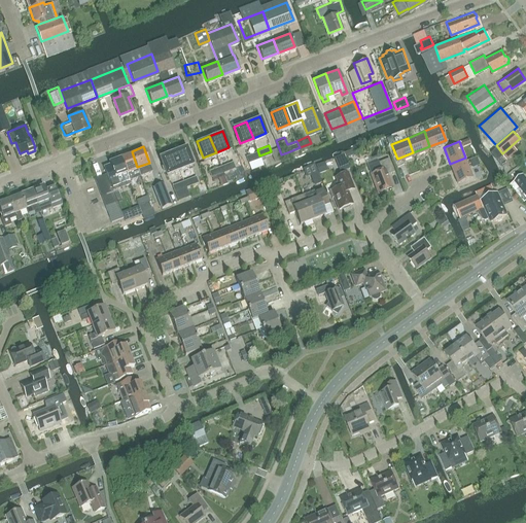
[(172,150),(179,167),(191,163),(185,146),(172,150)]
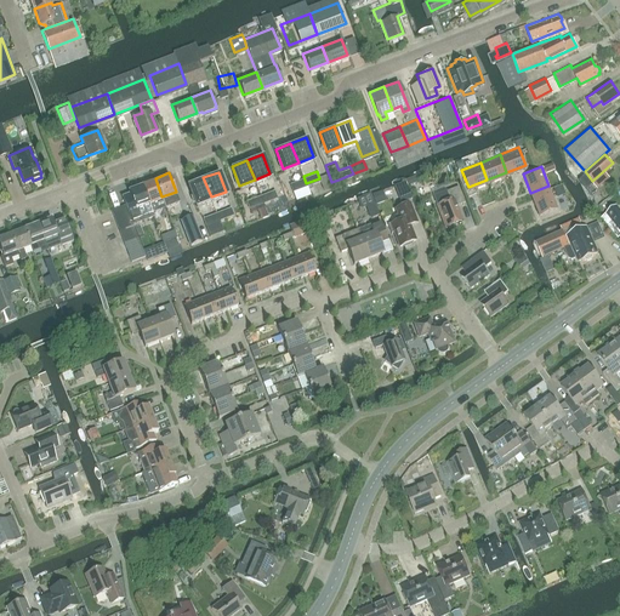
[(306,183),(303,176),(289,182),(291,189),(306,183)]
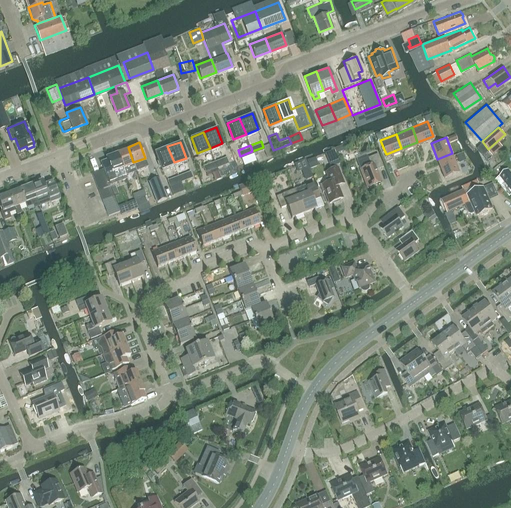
[(161,167),(174,162),(167,146),(155,151),(161,167)]
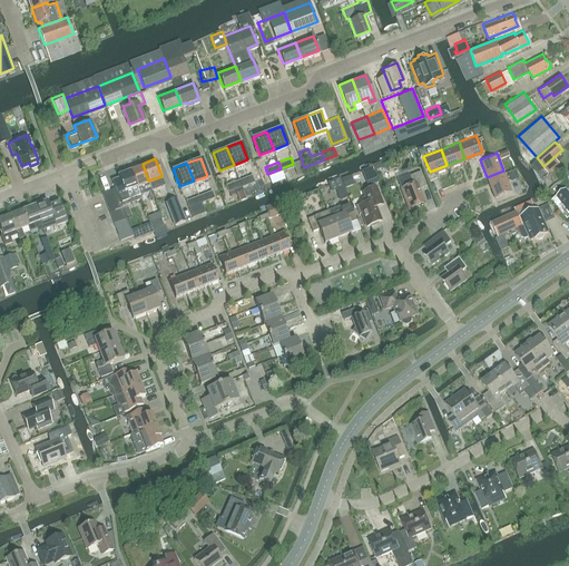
[(148,181),(143,164),(129,168),(136,185),(148,181)]
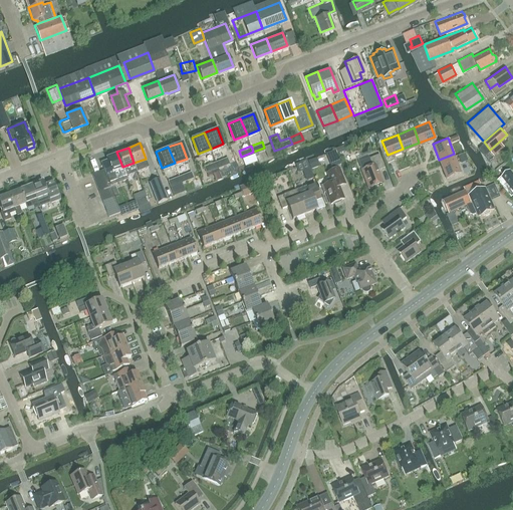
[(116,152),(99,159),(102,167),(105,173),(107,178),(112,176),(119,174),(121,179),(126,177),(122,167),(116,152)]
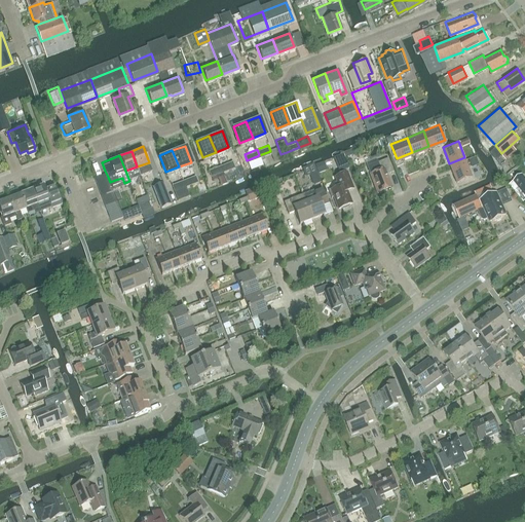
[(366,163),(369,171),(377,190),(391,185),(385,172),(392,169),(387,155),(366,163)]
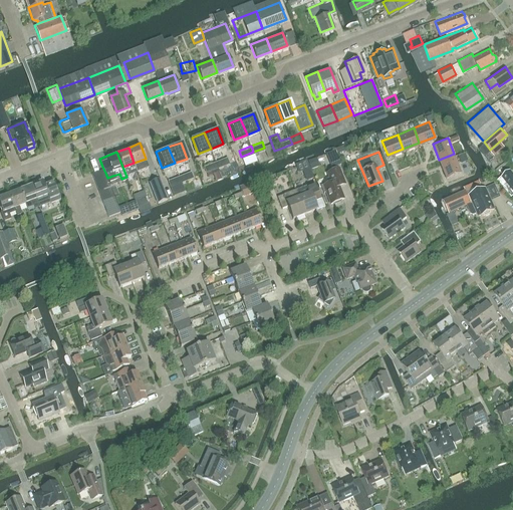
[(460,170),(454,154),(439,160),(446,176),(460,170)]
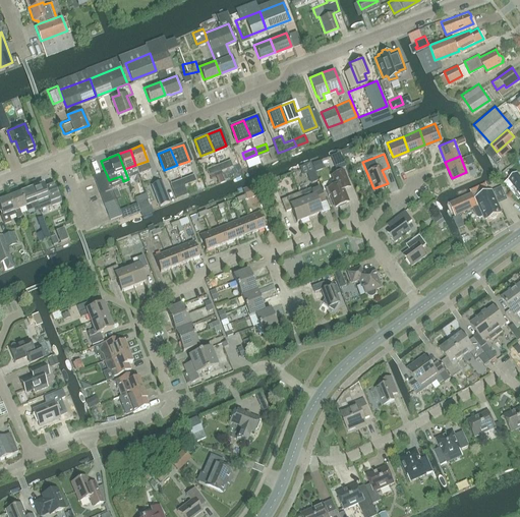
[(218,162),(220,169),(232,164),(229,157),(218,162)]
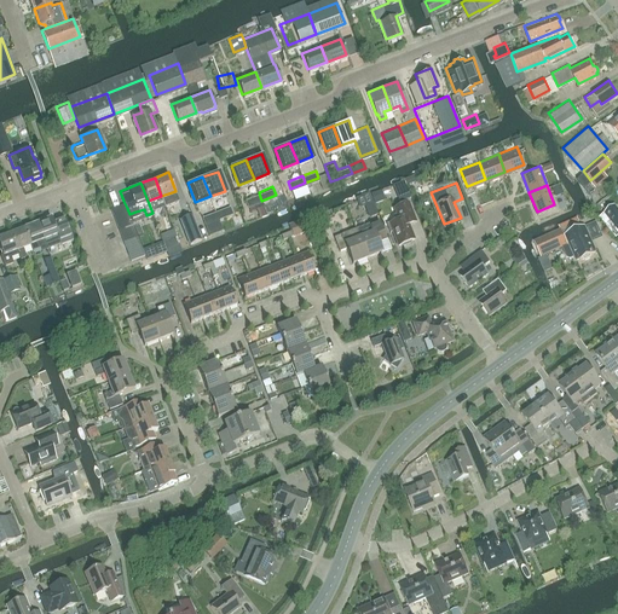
[(247,206),(261,201),(259,192),(244,198),(247,206)]
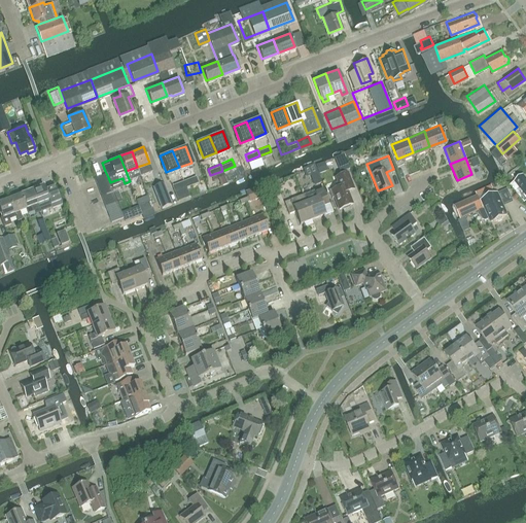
[(353,186),(346,169),(332,174),(335,179),(326,182),(329,189),(331,188),(338,206),(340,206),(343,206),(345,206),(347,205),(348,204),(350,202),(352,201),(347,188),(353,186)]
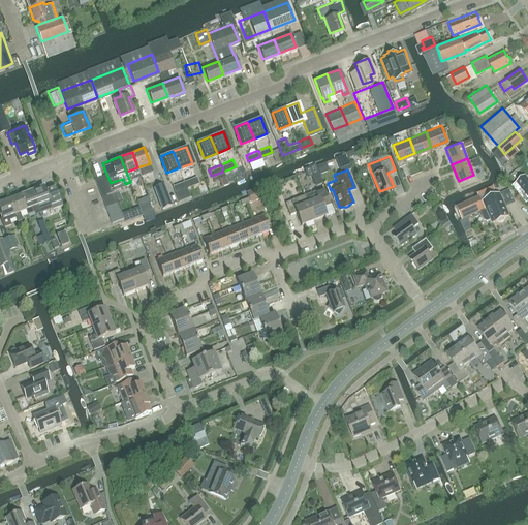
[(96,182),(109,178),(105,172),(94,176),(96,182)]
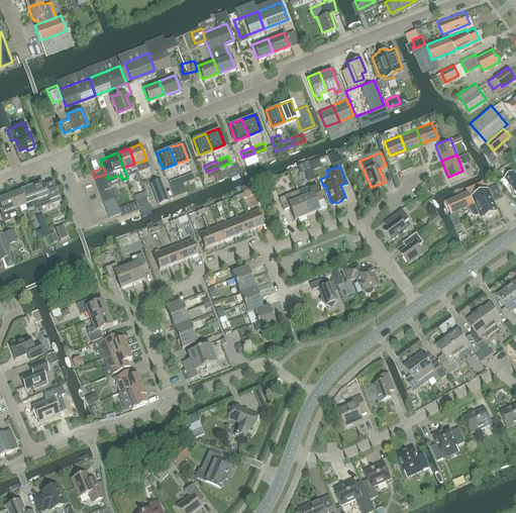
[(515,173),(512,169),(503,176),(515,191),(515,173)]
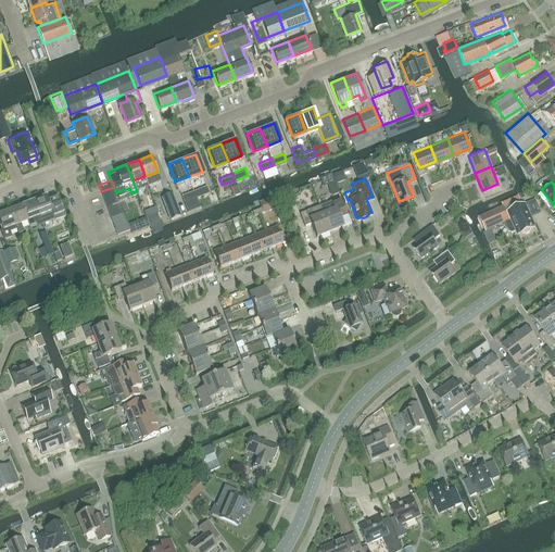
[(205,183),(192,188),(196,196),(209,190),(205,183)]
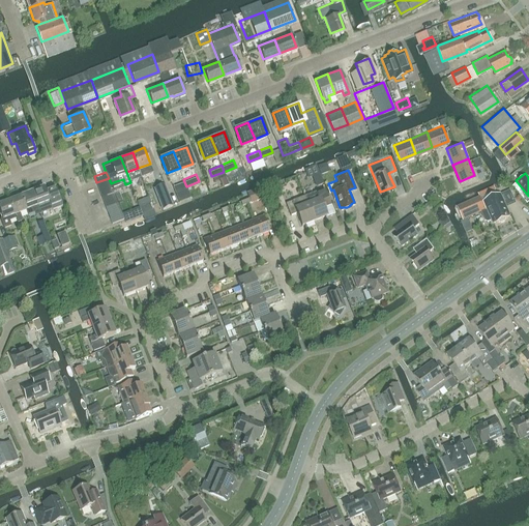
[(111,183),(109,178),(96,182),(98,187),(111,183)]
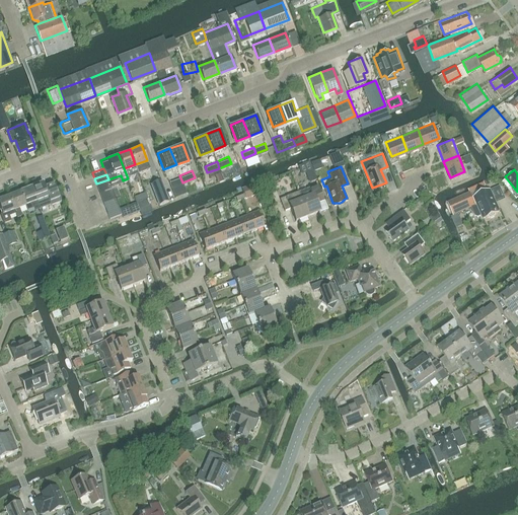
[(187,191),(182,182),(179,175),(168,180),(174,196),(187,191)]
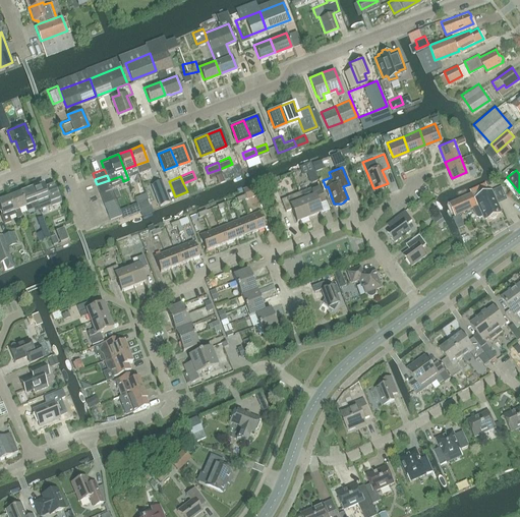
[(161,178),(151,181),(159,203),(169,198),(161,178)]
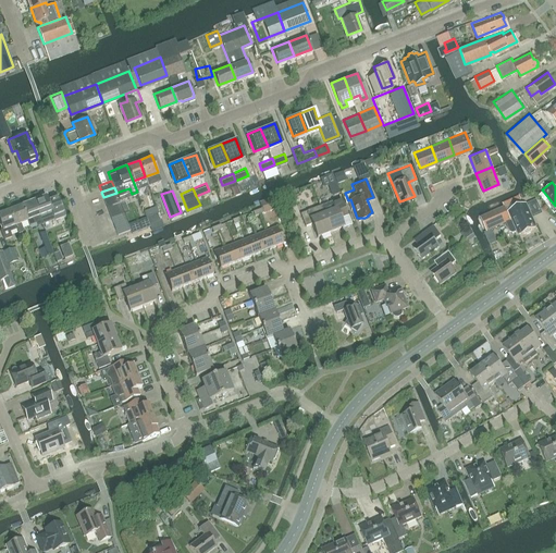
[(116,193),(103,197),(106,204),(119,198),(116,193)]
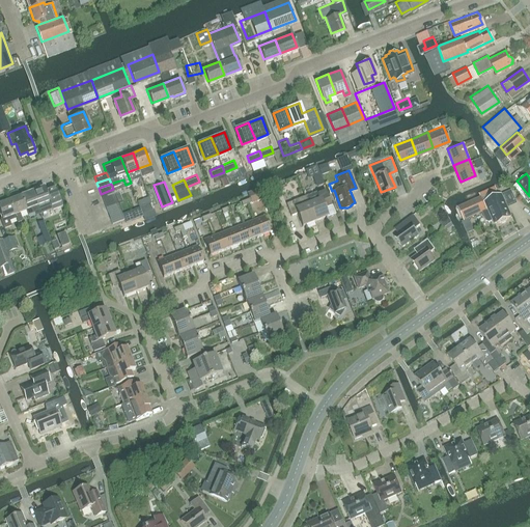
[(31,190),(36,203),(43,200),(46,209),(57,204),(53,192),(47,195),(44,185),(31,190)]
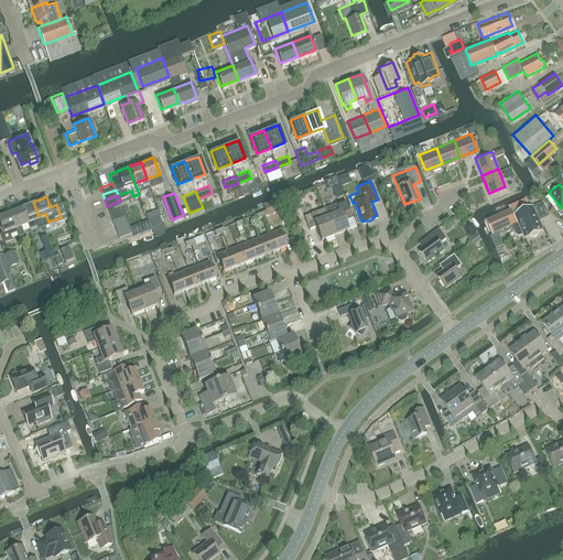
[(264,208),(266,213),(278,208),(273,196),(261,202),(263,208),(264,208)]
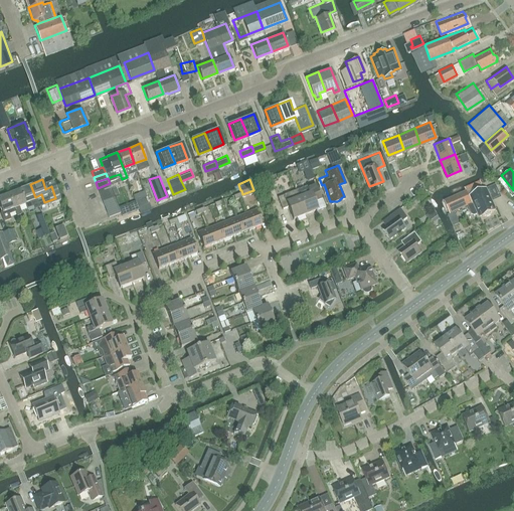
[(296,188),(305,211),(317,207),(314,199),(320,196),(314,181),(296,188)]
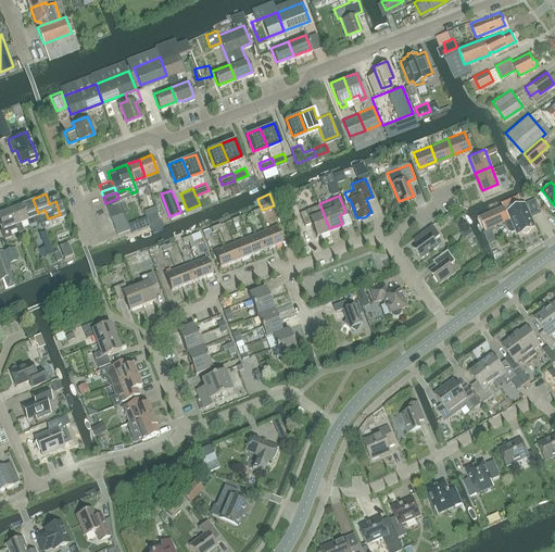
[(121,204),(118,198),(105,203),(108,209),(121,204)]
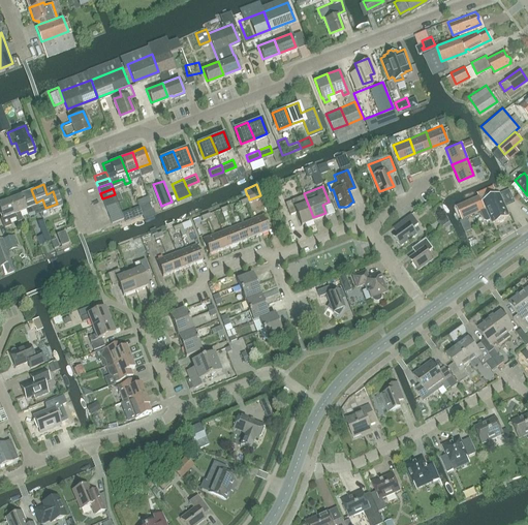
[(25,207),(36,203),(31,189),(20,193),(25,207)]
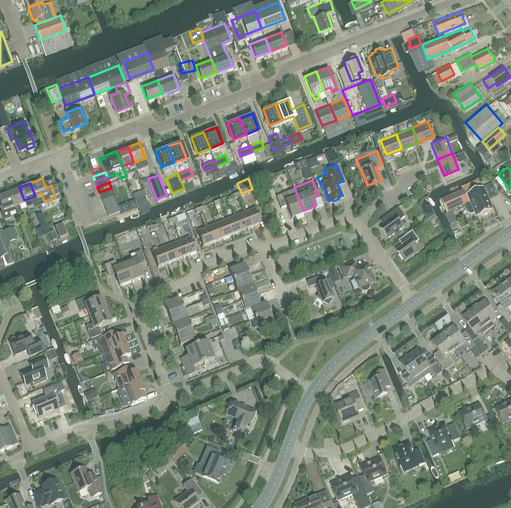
[(462,187),(440,197),(446,210),(451,207),(465,201),(468,209),(470,210),(474,209),(475,212),(478,211),(479,212),(481,211),(482,212),(487,210),(487,209),(489,208),(489,206),(492,205),(482,184),(466,192),(467,193),(465,194),(462,187)]
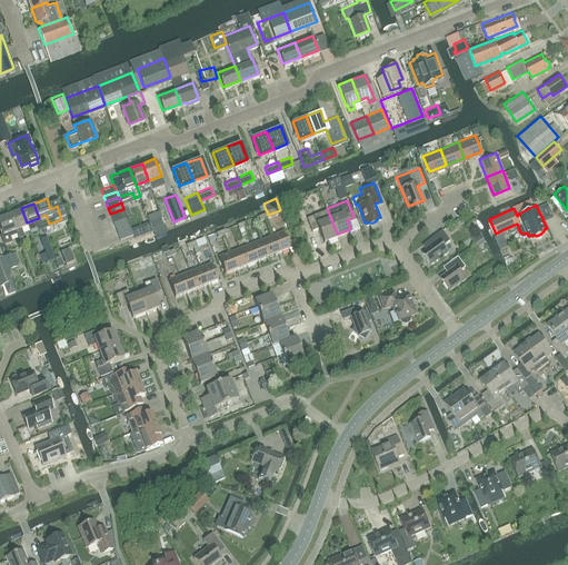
[(9,212),(16,231),(18,236),(23,234),(20,225),(27,222),(21,208),(9,212)]
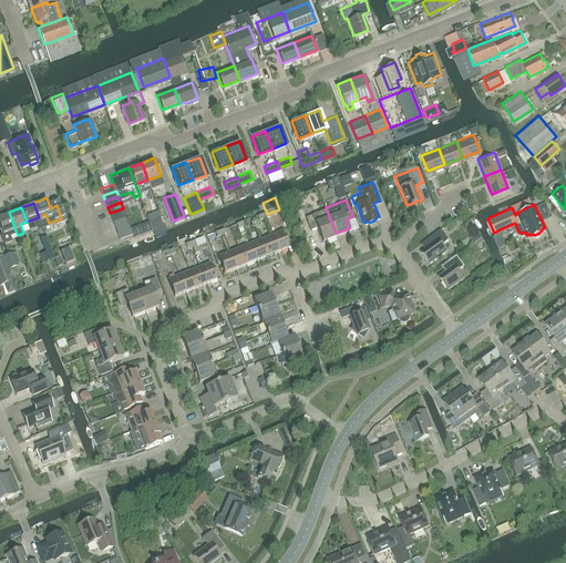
[(322,238),(336,233),(326,207),(311,212),(305,214),(310,227),(317,225),(322,238)]
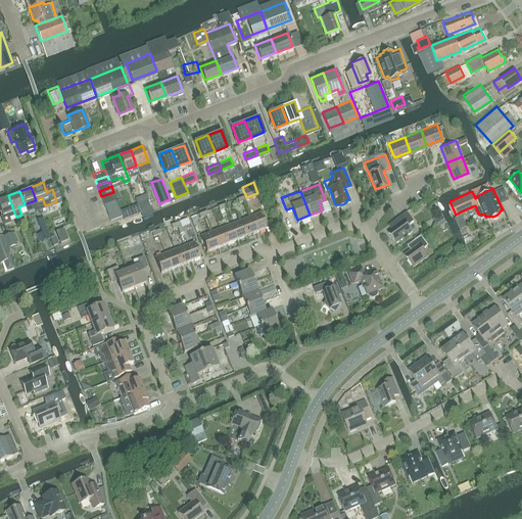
[(115,197),(113,192),(101,196),(103,201),(115,197)]
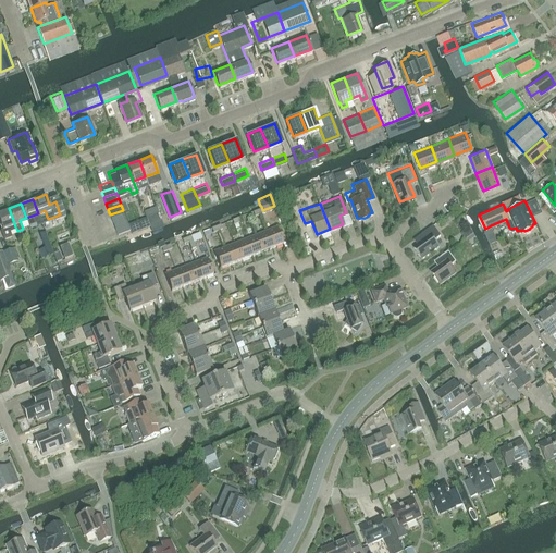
[(148,221),(160,217),(158,210),(157,211),(155,205),(148,208),(150,213),(146,216),(148,221)]
